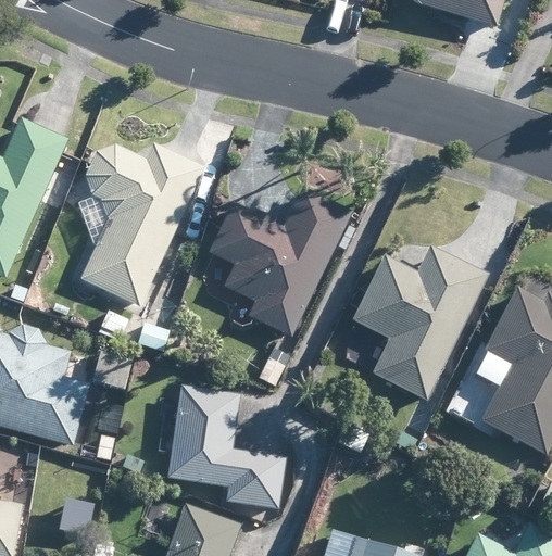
[(498,30),(505,0),(414,0),(412,8),(437,14),(498,30)]
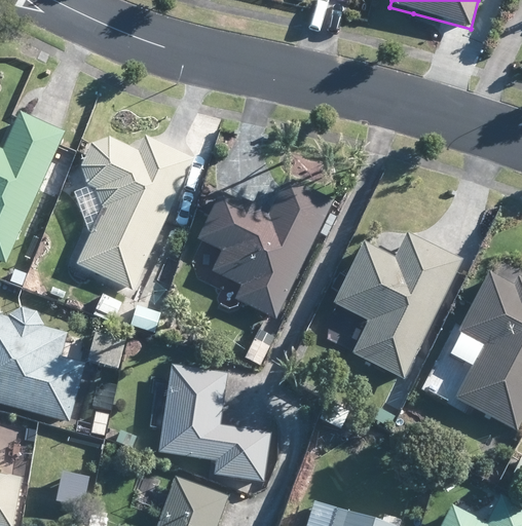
[(32,118),(26,115),(19,112),(2,150),(0,148),(0,260),(6,263),(64,132),(32,118)]
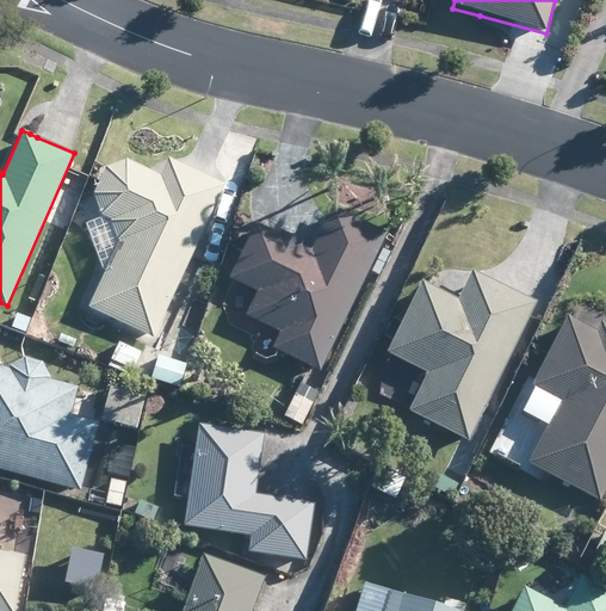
[(223,183),(168,158),(161,172),(128,156),(105,166),(93,191),(101,214),(110,217),(118,240),(88,307),(153,338),(222,186),(223,183)]
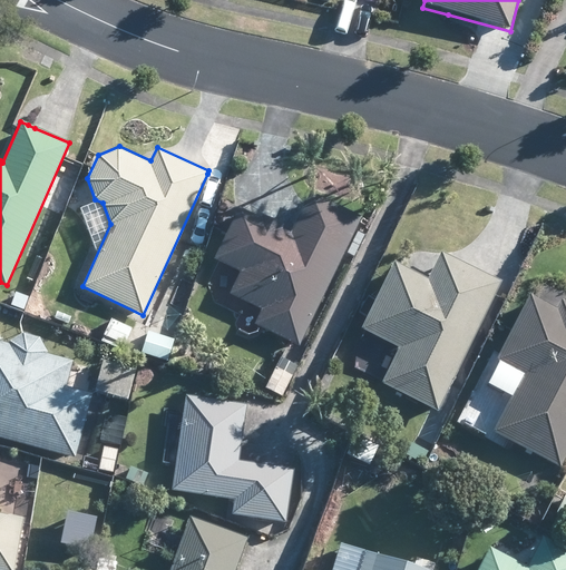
[(343,255),(361,217),(310,194),(306,200),(292,232),(282,227),(284,225),(263,215),(262,218),(240,207),(214,259),(223,263),(240,272),(230,293),(262,308),(254,324),(262,327),(300,345),(343,255)]
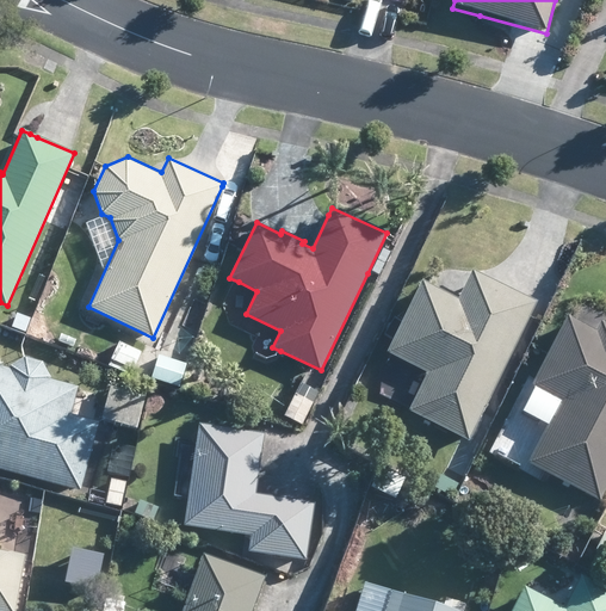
[(527,318),(536,301),(471,271),(458,298),(430,285),(419,281),(384,351),(390,355),(427,372),(410,407),(409,409),(464,436),(470,438),(527,318)]
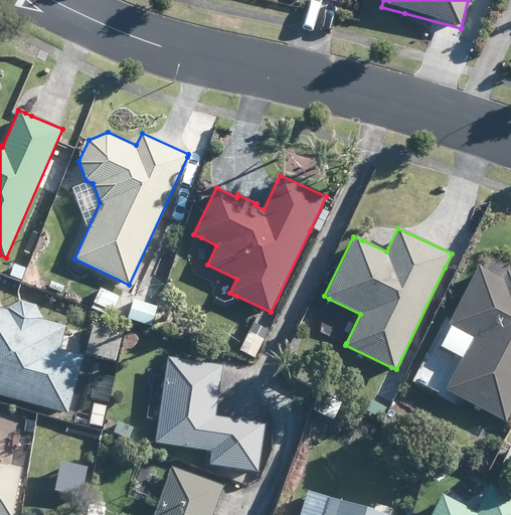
[(16,264),(12,277),(22,280),(27,268),(16,264)]
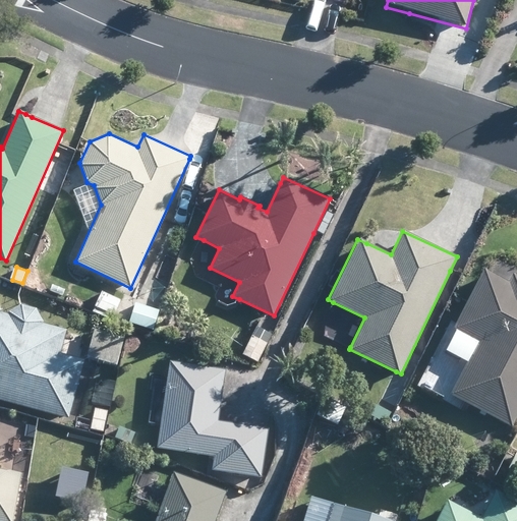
[(508,283),(490,273),(482,270),(457,320),(453,328),(477,341),(451,395),(452,395),(475,407),(471,415),(481,420),(485,412),(508,424),(512,425),(516,417),(516,276),(513,274),(508,283)]
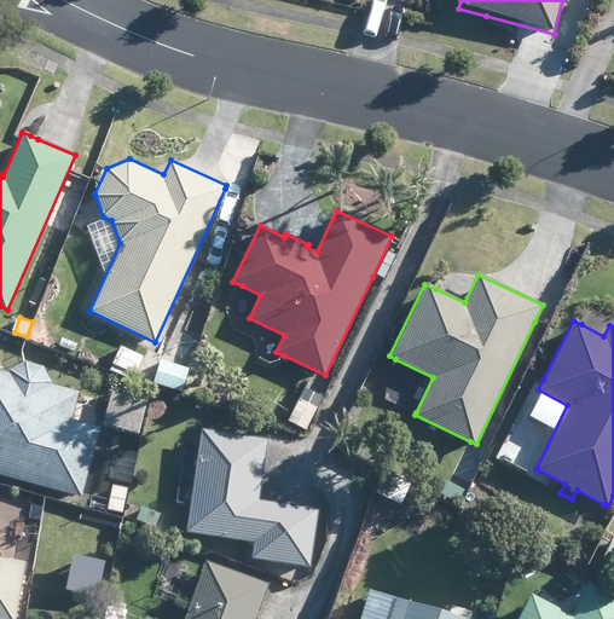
[(137,372),(144,356),(121,345),(114,364),(137,372)]
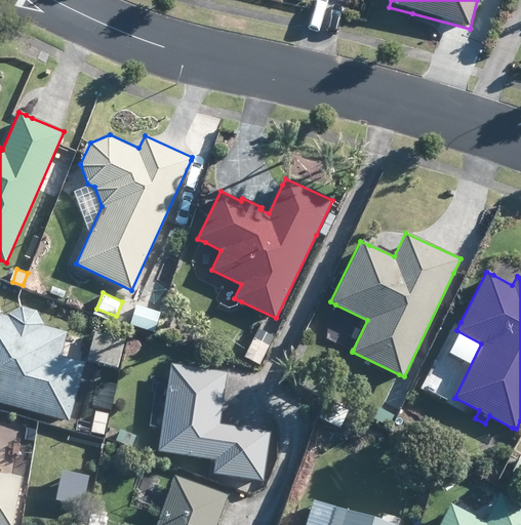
[(59,355),(67,332),(45,327),(46,324),(39,310),(24,306),(10,314),(9,317),(0,314),(0,402),(70,421),(85,363),(59,355)]
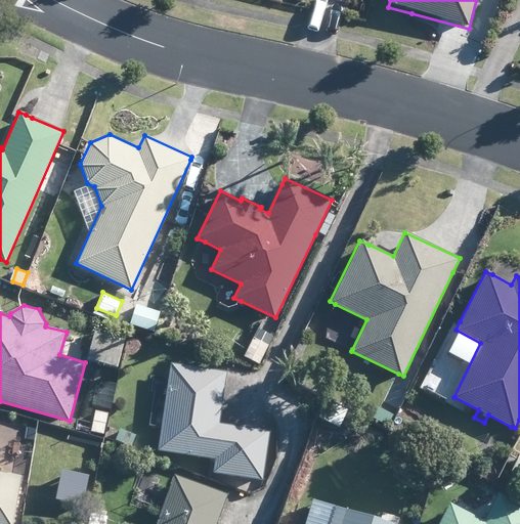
[(109,363),(119,367),(127,340),(96,331),(90,349),(88,357),(109,363)]
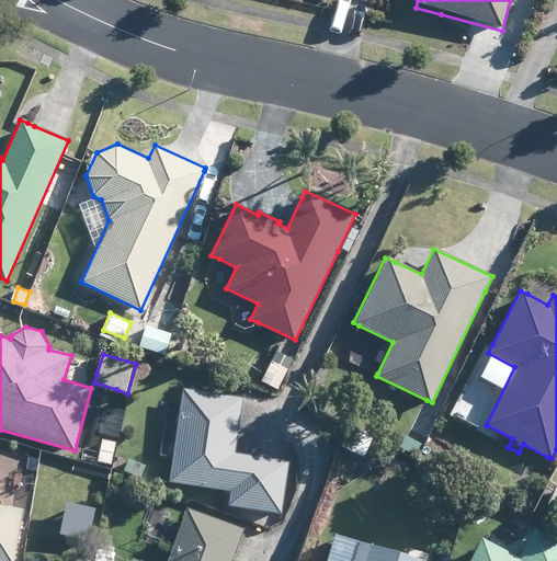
[(290,369),(276,363),(272,359),(261,380),(279,389),(290,369)]
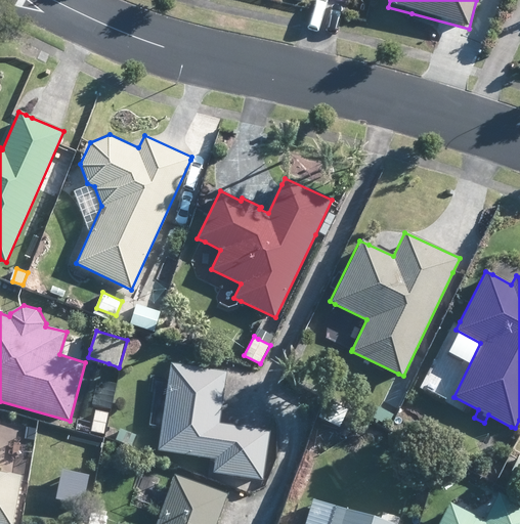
[(218,424),(224,375),(225,369),(170,362),(159,449),(216,457),(214,473),(262,479),(263,476),(268,430),(218,424)]
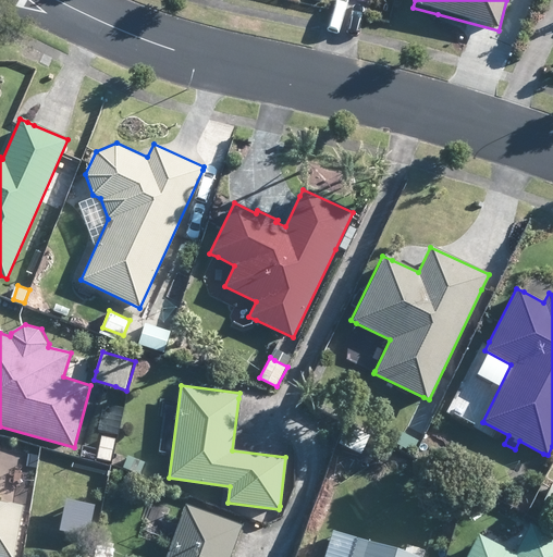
[(418,441),(402,433),(396,445),(413,452),(418,441)]
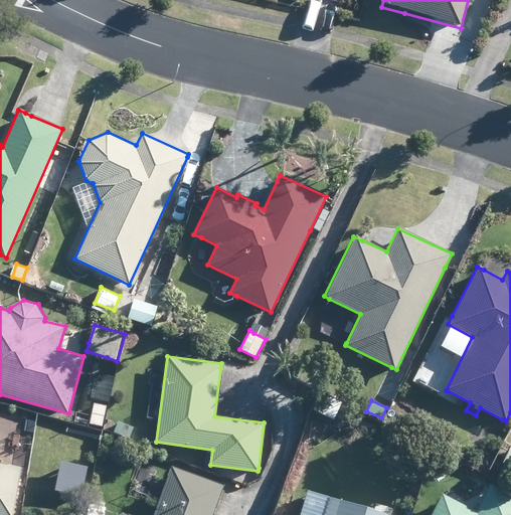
[(92,422),(98,424),(103,425),(107,405),(96,403),(93,416),(92,422)]
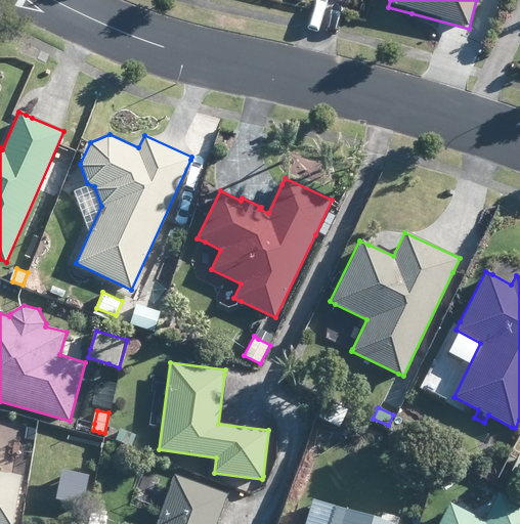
[(20,444),(25,438),(24,431),(17,426),(10,427),(5,433),(6,441),(12,445),(20,444)]
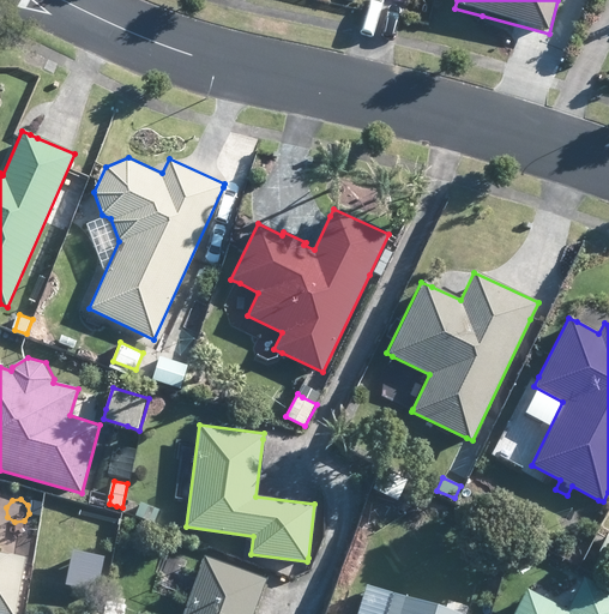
[(150,505),(144,517),(156,523),(162,511),(150,505)]
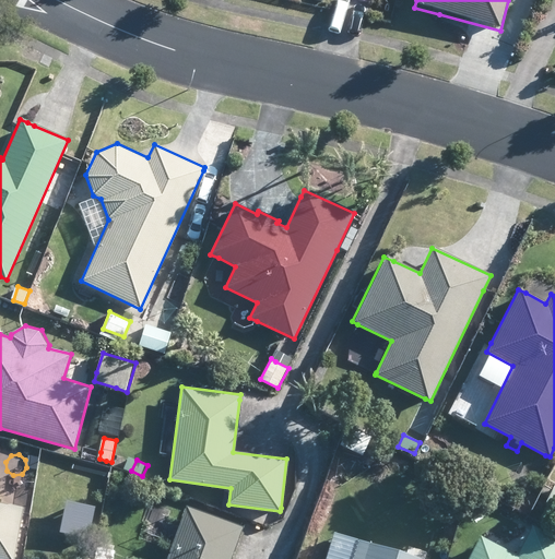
[(0,558),(13,558),(23,509),(0,504),(0,558)]
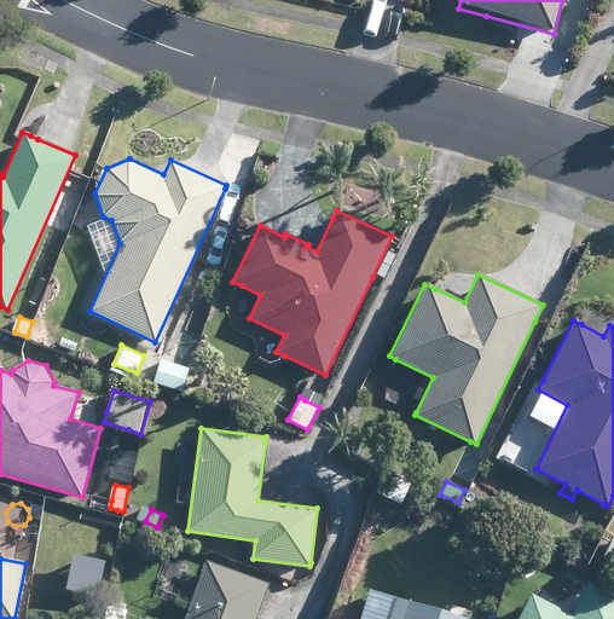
[(253,618),(266,584),(207,562),(200,582),(190,606),(185,618),(253,618)]
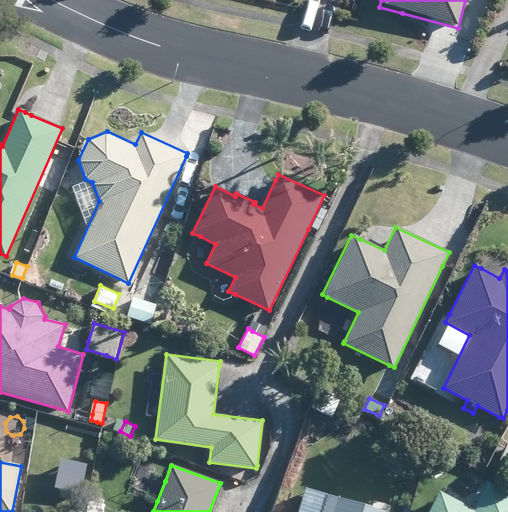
[(507,492),(488,482),(474,509),(444,494),(440,492),(429,511),(507,511),(507,492)]
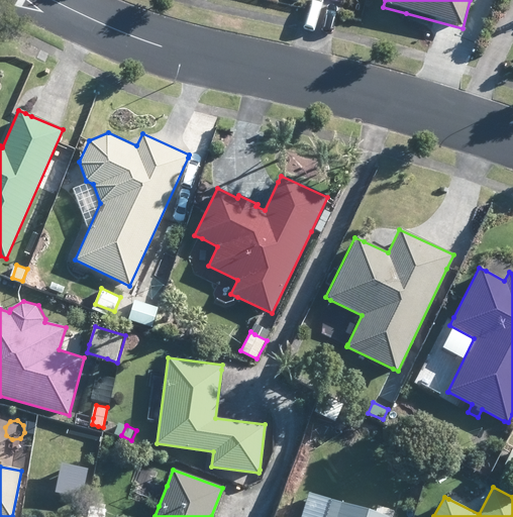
[(381,516),(327,502),(323,516),(381,516)]
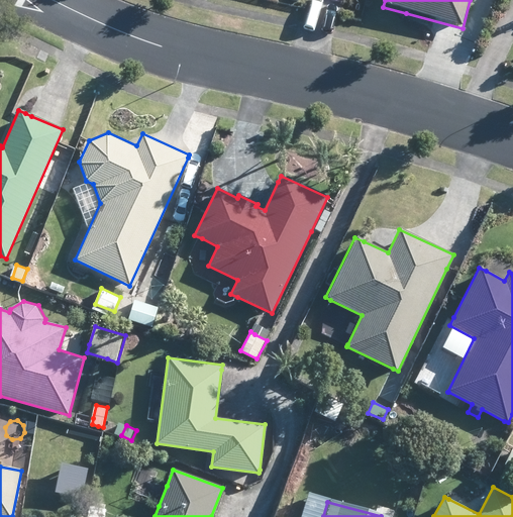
[(105,516),(106,508),(87,505),(85,516),(105,516)]
